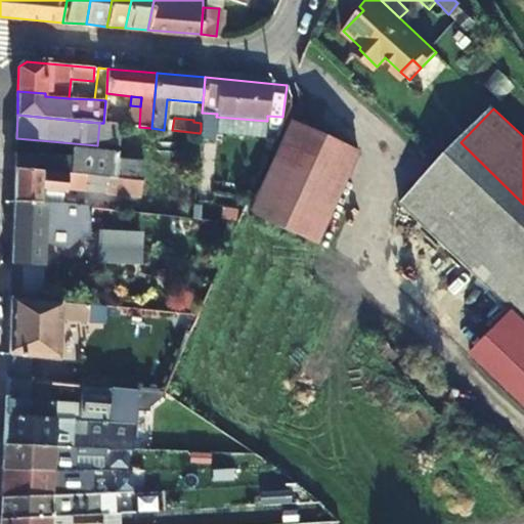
[(290,120),(249,213),(317,244),(360,150),(290,120)]
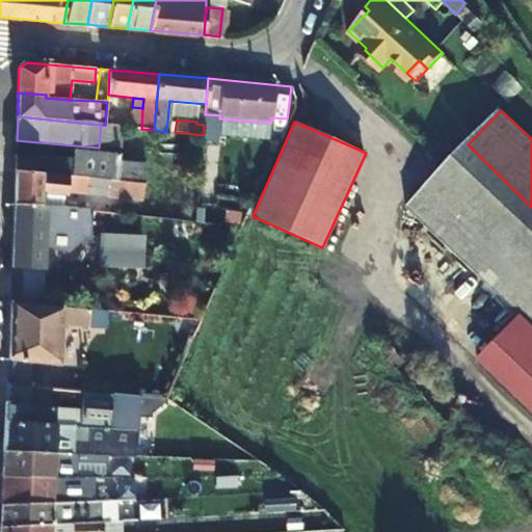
[(203,135),(218,137),(218,126),(204,125),(204,132),(203,135)]
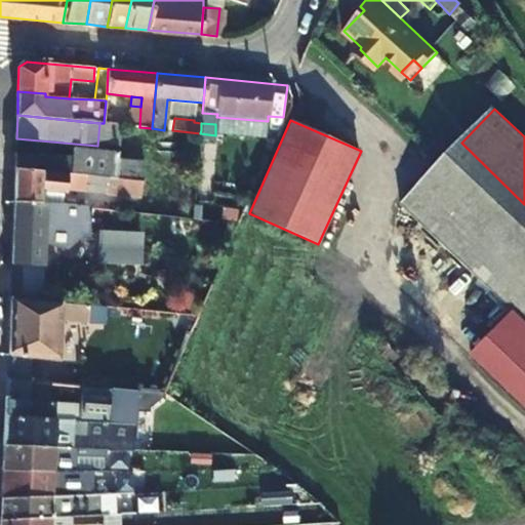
[(524,204),(461,143),(442,164),(401,206),(514,314),(524,301),(524,204)]
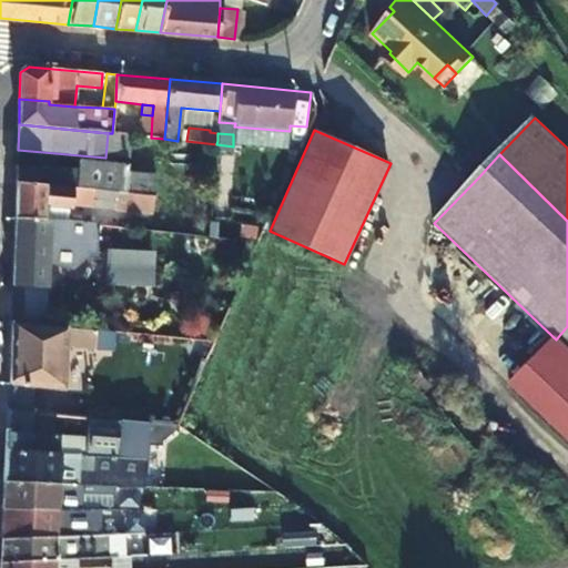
[(77,188),(125,193),(127,165),(80,161),(79,172),(77,188)]
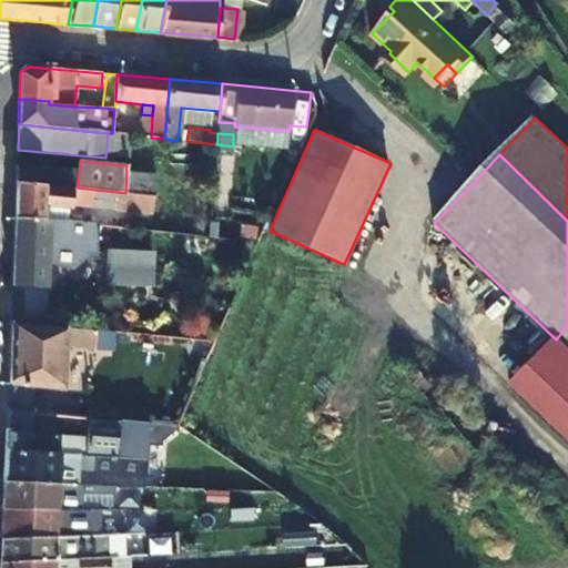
[(40,185),(41,169),(17,165),(16,182),(19,183),(40,185)]
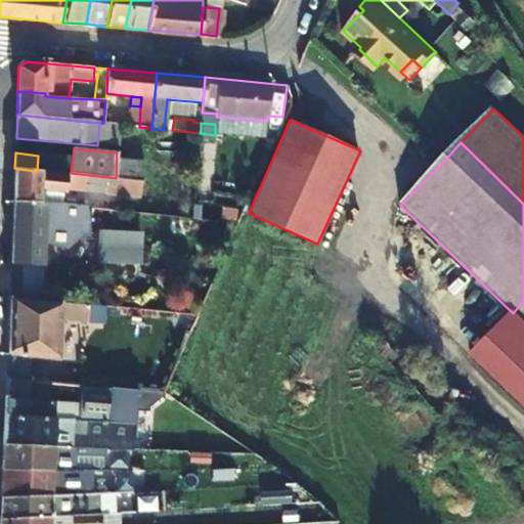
[(73,159),(38,156),(37,171),(71,173),(73,159)]
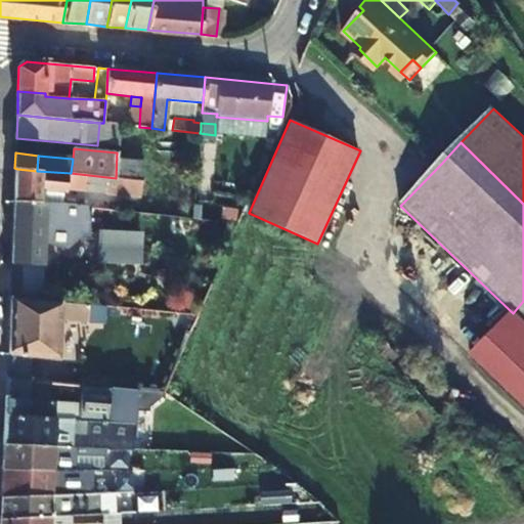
[(42,191),(61,193),(67,193),(68,190),(141,198),(143,180),(116,178),(71,173),(37,171),(17,169),(14,168),(13,202),(41,202),(42,191)]
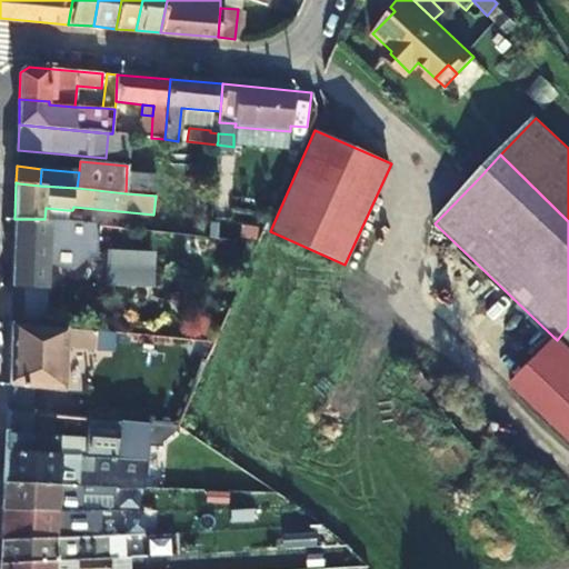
[(65,221),(67,210),(46,208),(45,219),(65,221)]
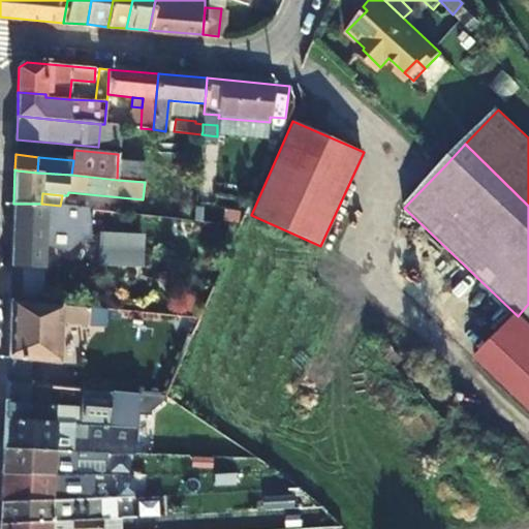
[(68,250),(81,240),(103,243),(101,263),(141,268),(144,241),(134,240),(135,235),(111,232),(110,237),(92,235),(94,210),(60,206),(41,204),(13,204),(10,266),(45,269),(47,244),(68,250)]
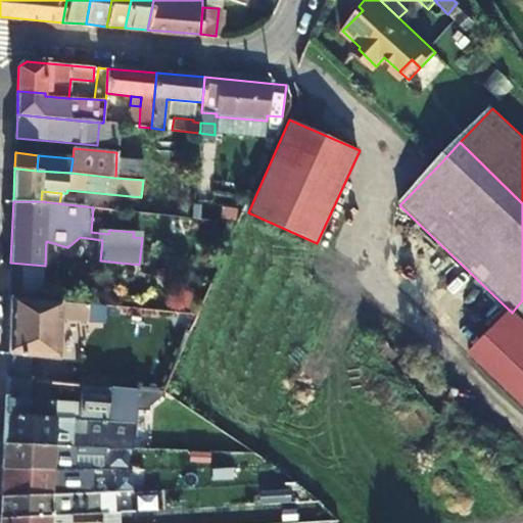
[(43,299),(45,266),(10,263),(9,296),(43,299)]
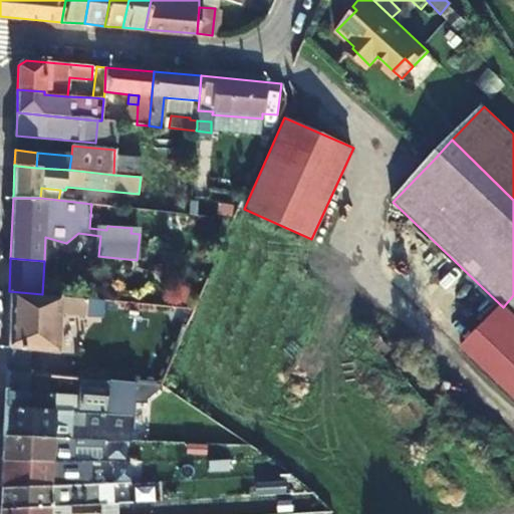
[(87,298),(96,299),(96,279),(88,278),(87,298)]
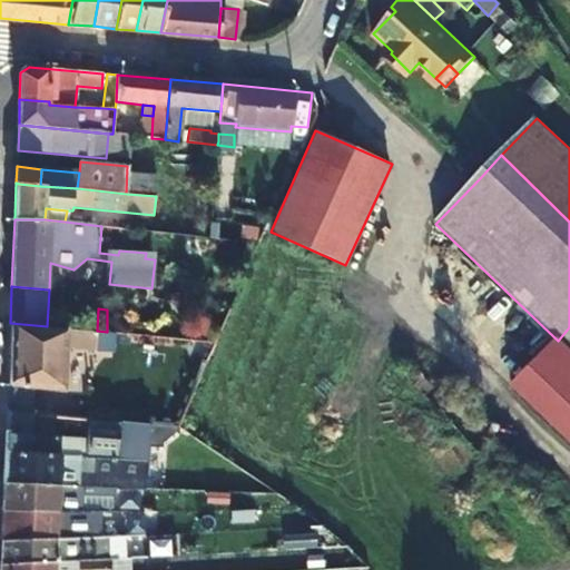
[(10,323),(7,387),(65,391),(67,350),(96,351),(97,331),(47,326),(10,323)]
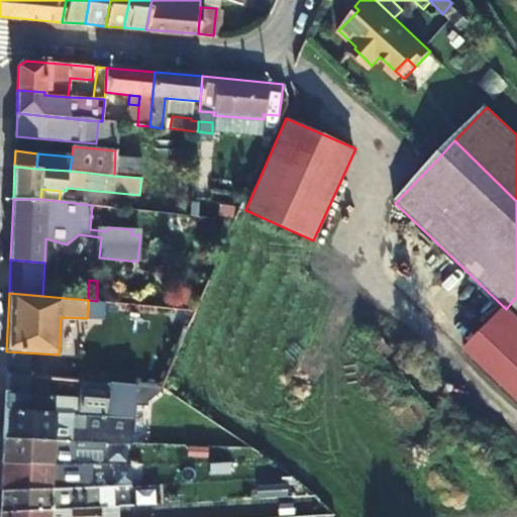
[(102,319),(102,302),(97,301),(88,300),(87,318),(102,319)]
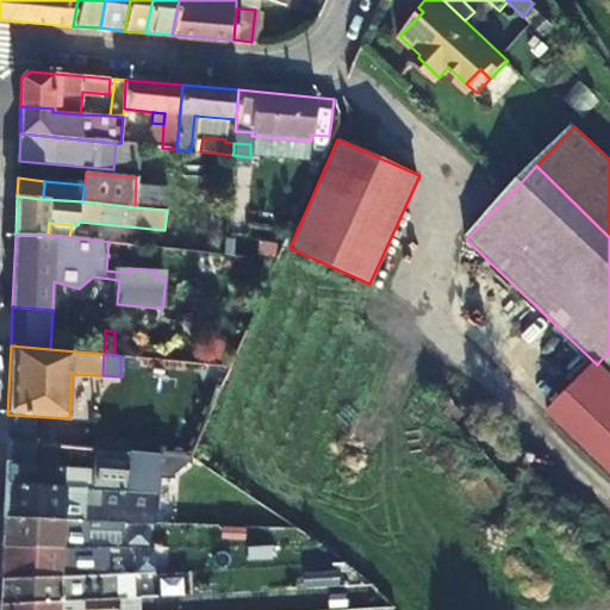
[(6,441),(2,520),(63,521),(63,505),(83,506),(85,498),(100,499),(100,509),(157,511),(161,453),(157,453),(97,448),(94,490),(67,487),(64,468),(35,467),(37,443),(10,441),(6,441)]
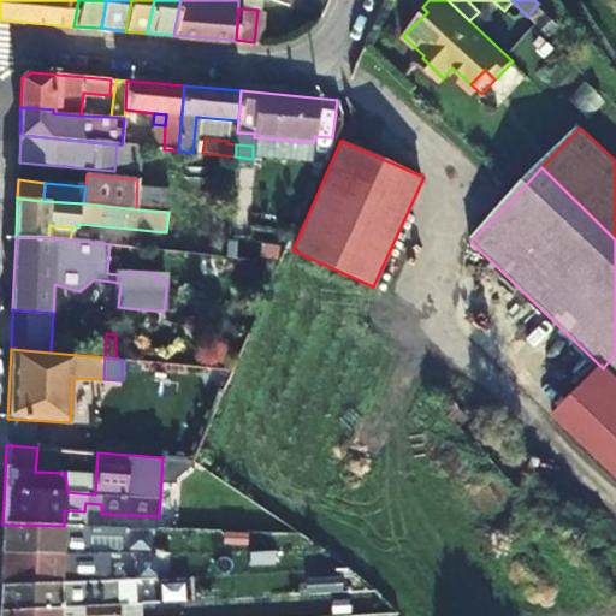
[(64,510),(64,526),(83,526),(84,511),(64,510)]
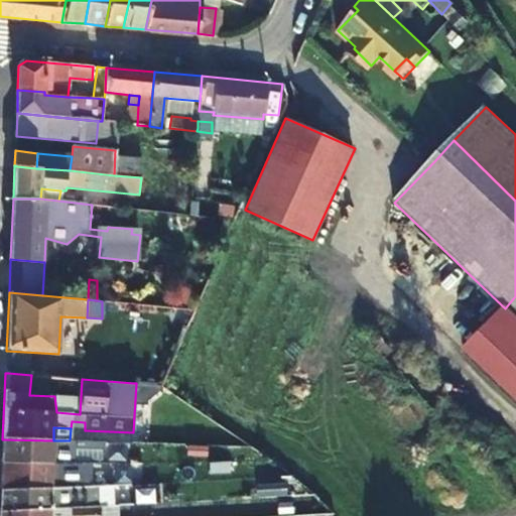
[(70,440),(53,440),(2,439),(1,464),(51,465),(52,450),(90,452),(91,440),(70,440)]
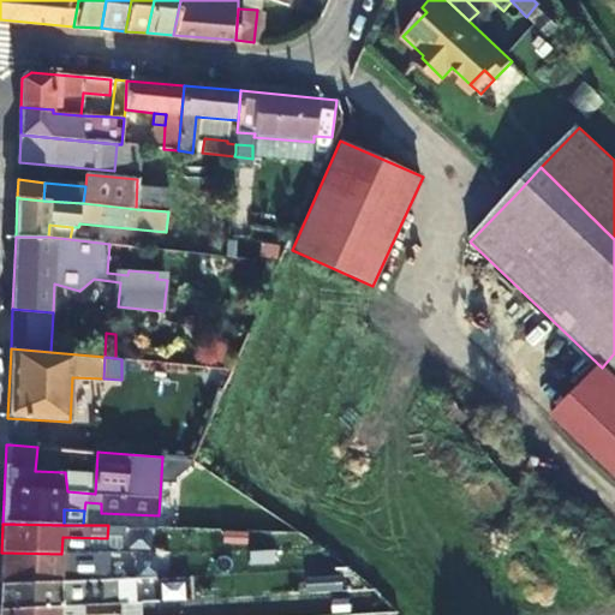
[(97,554),(61,554),(1,553),(0,583),(61,580),(61,568),(97,568),(97,554)]
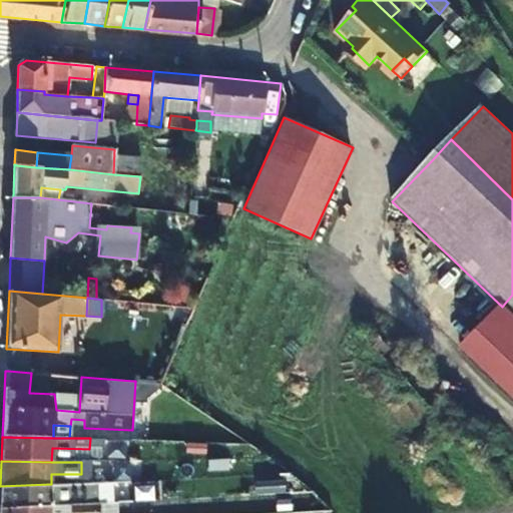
[(69,491),(68,483),(51,484),(0,486),(0,487),(0,508),(2,509),(75,505),(100,503),(107,503),(106,482),(92,482),(92,491),(69,491)]
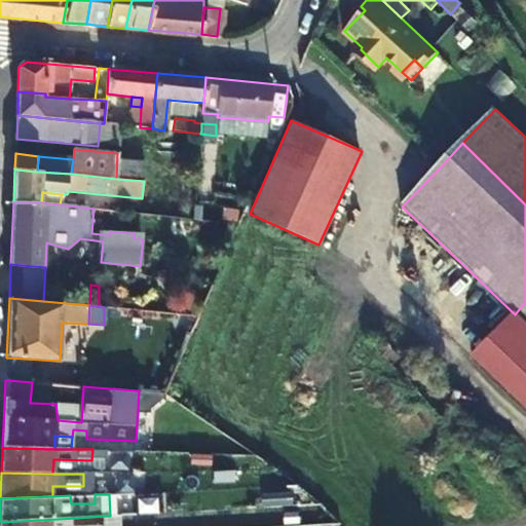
[(110,516),(103,516),(102,525),(119,525),(119,515),(110,516)]
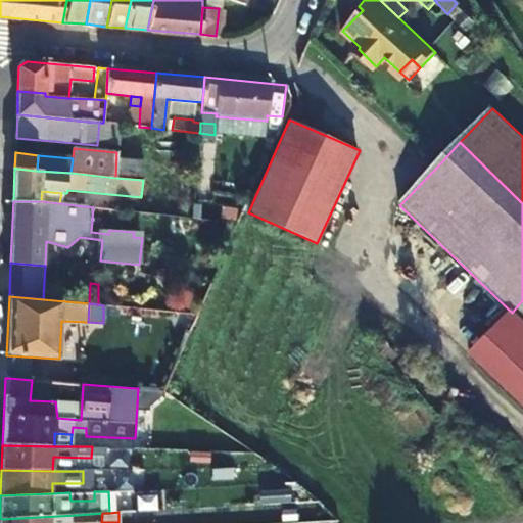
[(0,522),(101,522),(102,513),(77,515),(2,519),(0,518),(0,522)]
